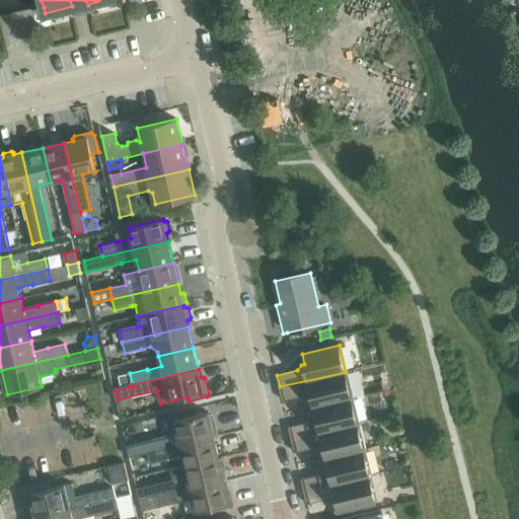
[(346,372),(280,386),(283,399),(303,395),(308,398),(312,397),(314,406),(352,397),(346,372)]
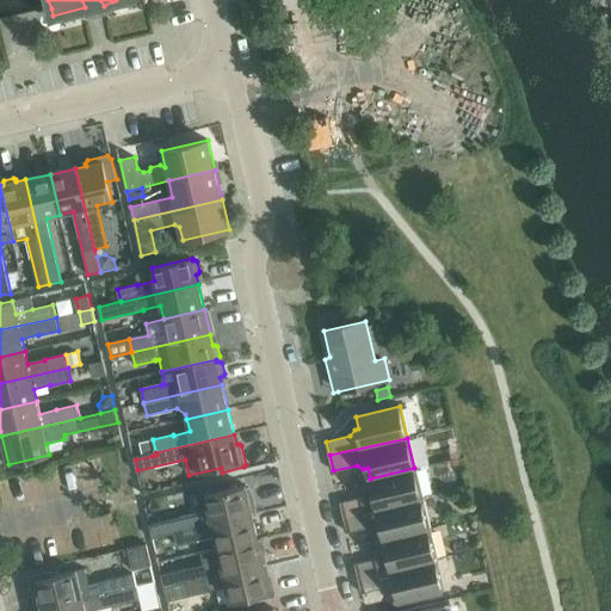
[(153,439),(140,443),(142,454),(155,451),(153,439)]
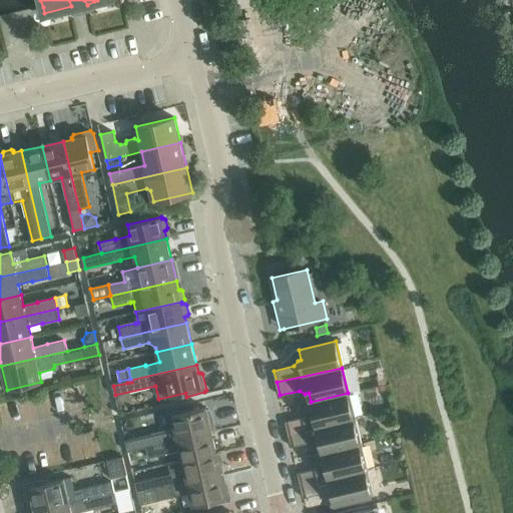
[(306,417),(286,422),(289,434),(354,419),(348,393),(311,402),(313,411),(310,412),(306,417)]
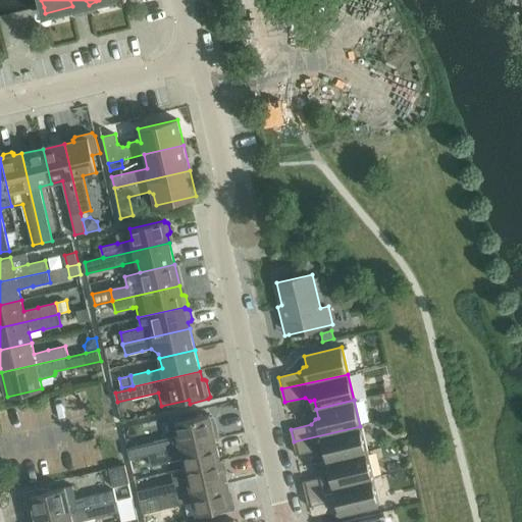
[(146,444),(128,449),(131,458),(149,454),(149,455),(215,439),(213,429),(216,429),(217,427),(215,419),(213,417),(210,418),(210,415),(174,423),(178,437),(164,440),(164,439),(146,444)]
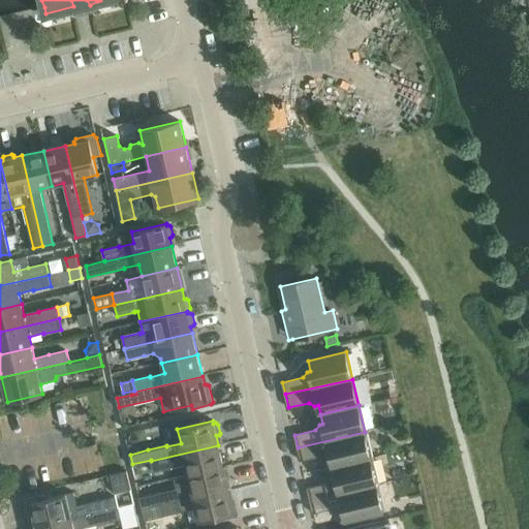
[(365,432),(298,447),(301,460),(322,456),(328,459),(331,458),(333,468),(371,459),(365,432)]
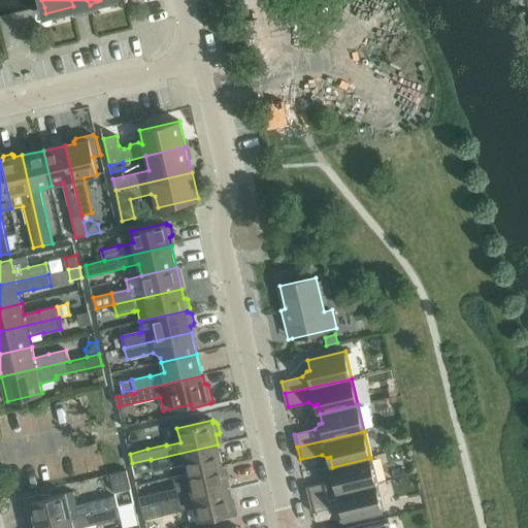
[(218,444),(151,460),(154,471),(171,467),(186,463),(188,474),(223,466),(218,444)]
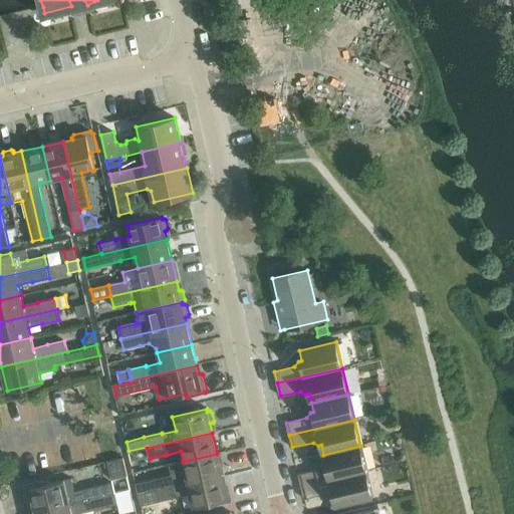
[(319,470),(298,474),(301,486),(367,471),(360,446),(323,455),(325,464),(322,464),(319,470)]
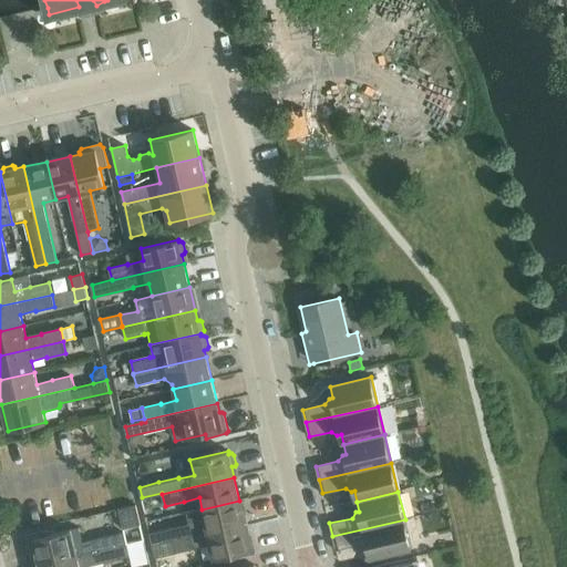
[(169,528),(151,534),(153,546),(245,524),(243,515),(246,515),(247,513),(245,502),(243,501),(239,502),(239,501),(202,509),(188,513),(192,524),(189,525),(189,524),(169,528)]
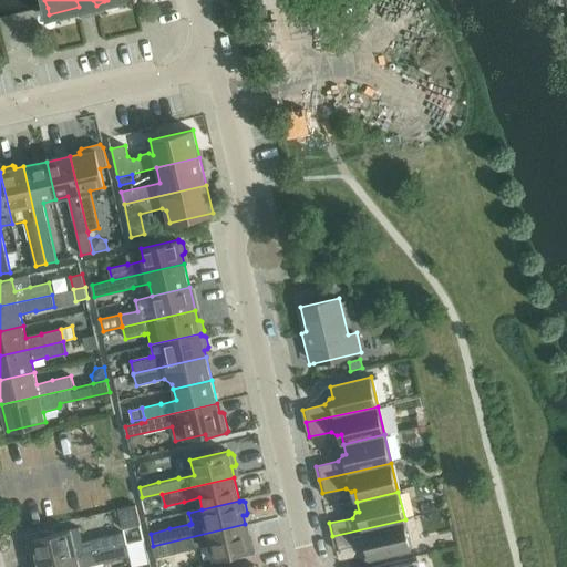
[(136,505),(119,508),(123,528),(141,525),(136,505)]
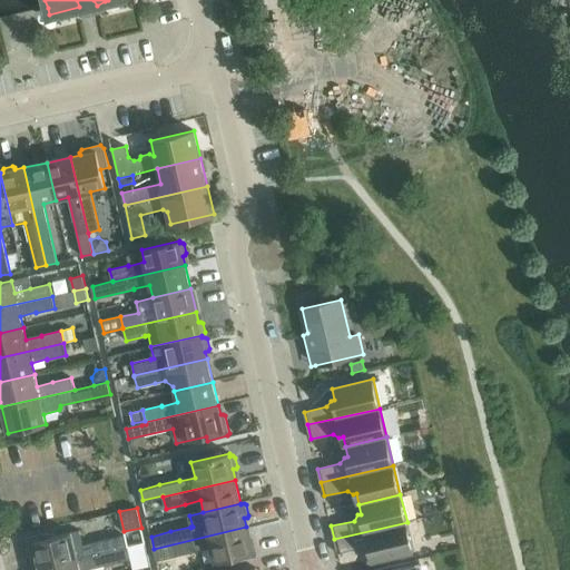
[(408,522),(334,539),(337,553),(360,548),(366,552),(370,551),(372,562),(414,552),(408,522)]
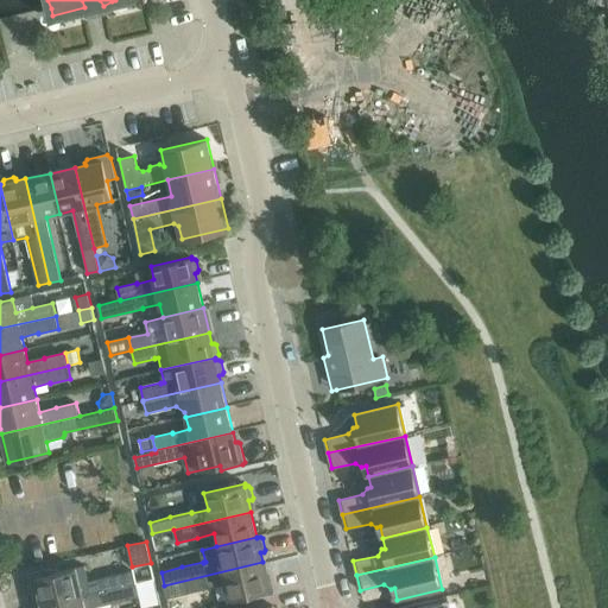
[(263,562),(164,586),(168,597),(188,593),(209,588),(226,584),(229,600),(249,595),(249,597),(252,600),(273,594),(274,591),(271,574),(267,571),(265,572),(263,562)]
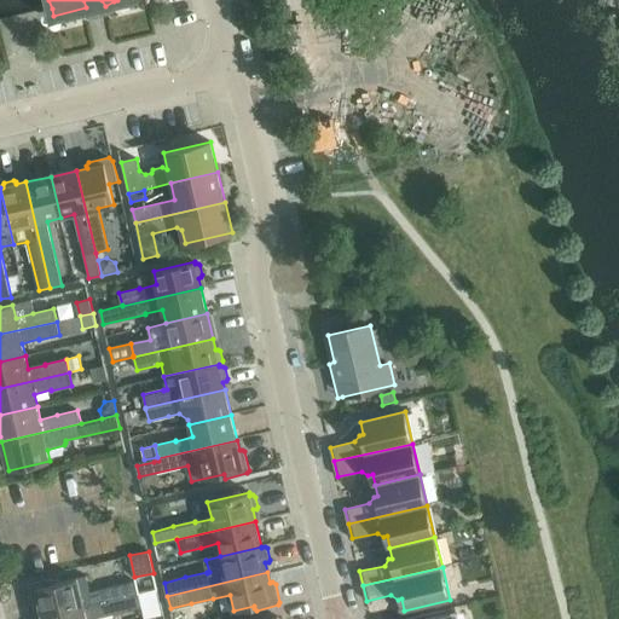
[(32,584),(30,586),(35,607),(38,608),(40,608),(42,617),(138,595),(134,582),(119,585),(98,590),(98,591),(91,593),(87,576),(77,578),(55,584),(55,580),(52,579),(32,584)]
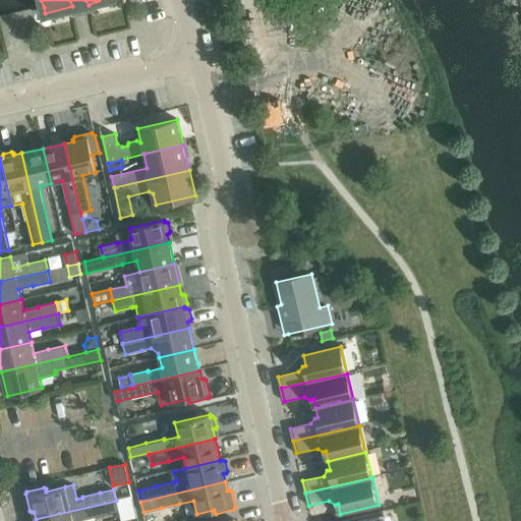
[(116,501),(36,519),(36,520),(81,520),(88,519),(105,515),(119,512),(116,501)]
